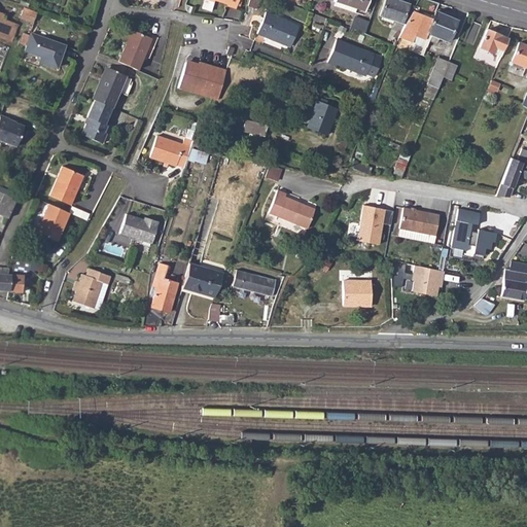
[(230,7),(237,9),(239,0),(205,0),(206,1),(215,3),(216,1),(230,4),(230,7)]
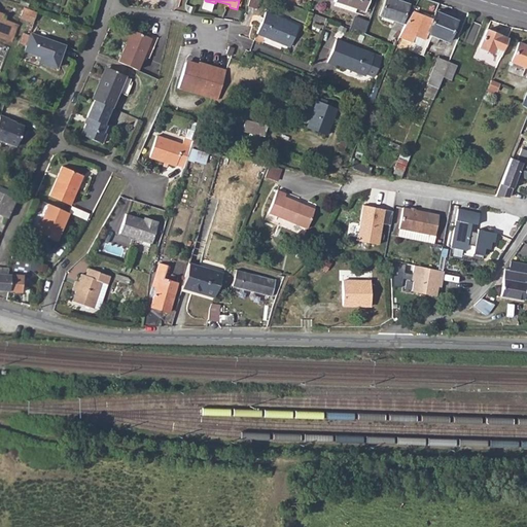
[(248,0),(247,5),(255,9),(258,0),(248,0)]
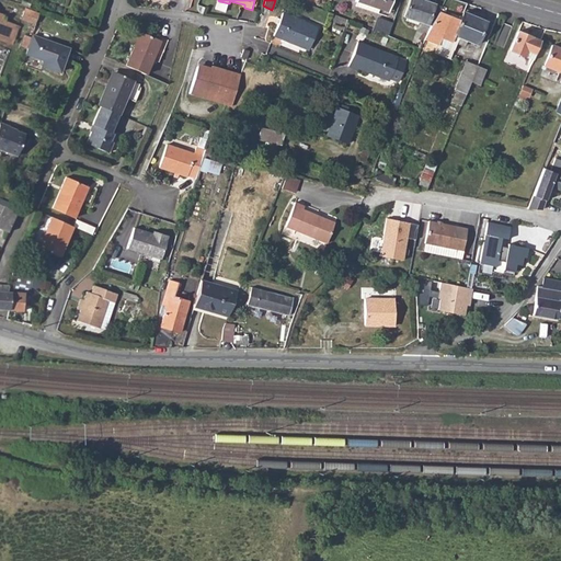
[(358,0),(388,11),(391,0),(358,0)]
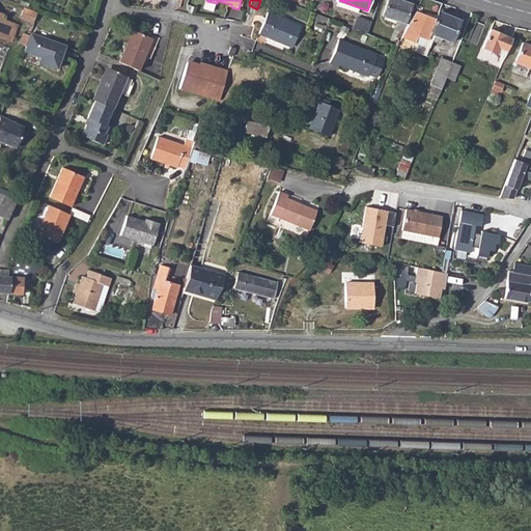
[(387,0),(382,16),(385,16),(392,19),(408,24),(415,11),(418,5),(401,0),(387,0)]
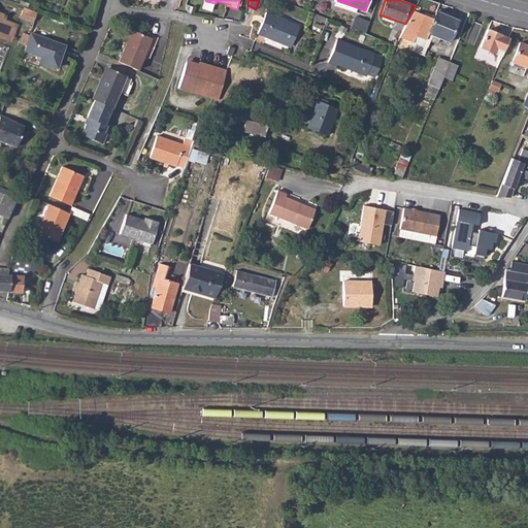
[(36,12),(25,8),(22,18),(33,22),(36,12)]
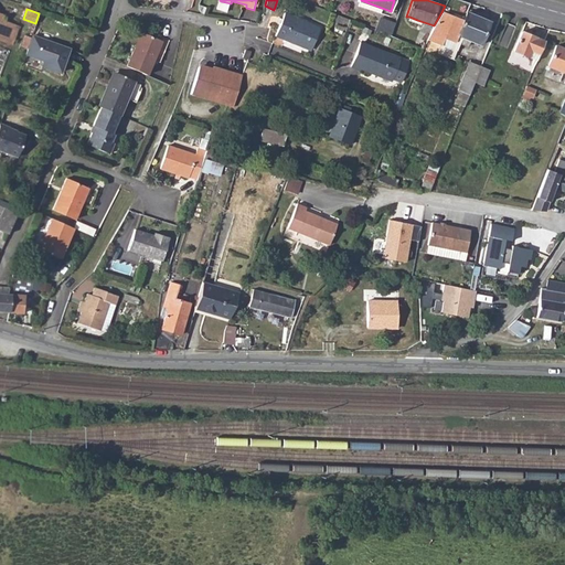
[(285,12),(275,34),(311,50),(320,28),(285,12)]
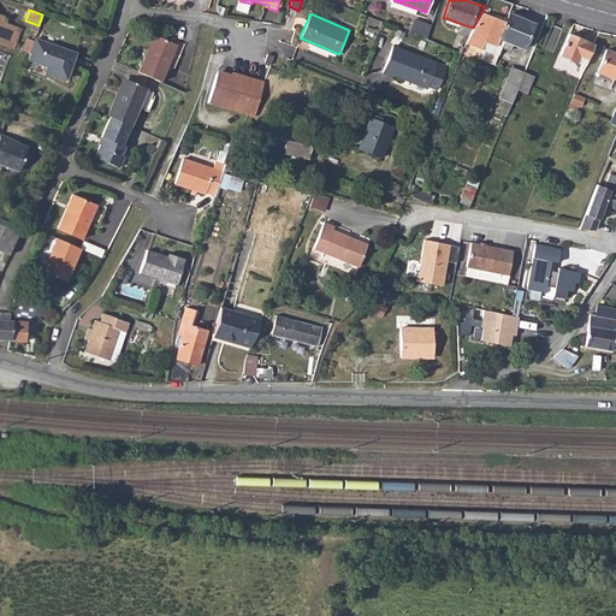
[(467,39),(466,41),(481,47),(484,40),(499,46),(502,40),(513,45),(523,48),(534,23),(509,13),(505,23),(481,13),(473,28),(467,39)]
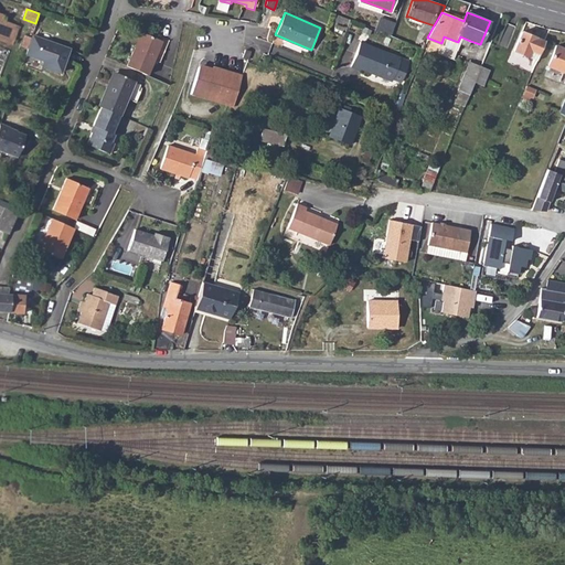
[(0,39),(6,41),(10,32),(16,34),(18,27),(0,20),(2,14),(0,13),(0,39)]
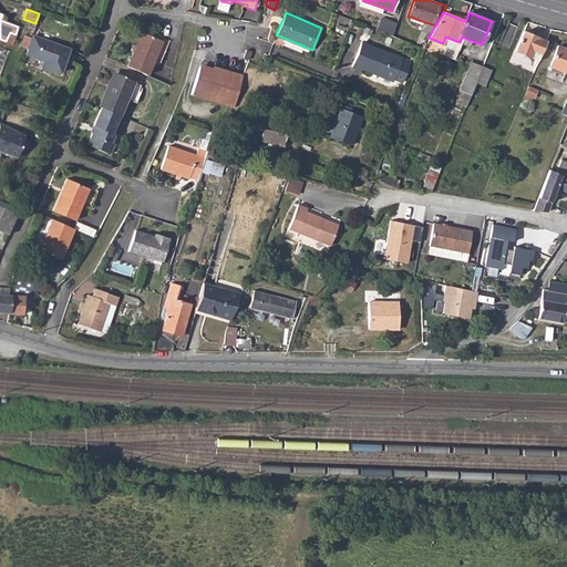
[(380,17),(378,29),(394,32),(397,20),(380,17)]
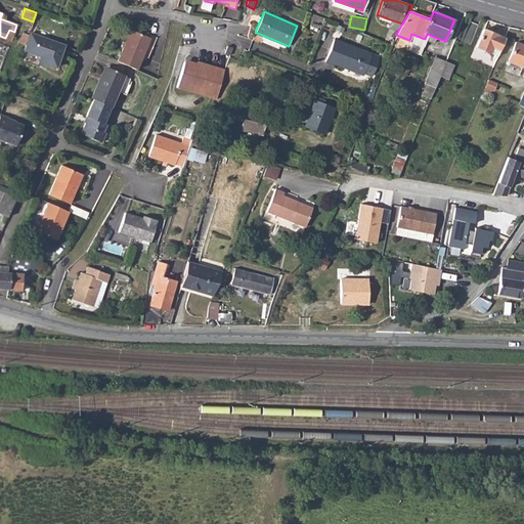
[(490,50),(499,53),(506,38),(484,29),(477,46),(489,52),(490,50)]
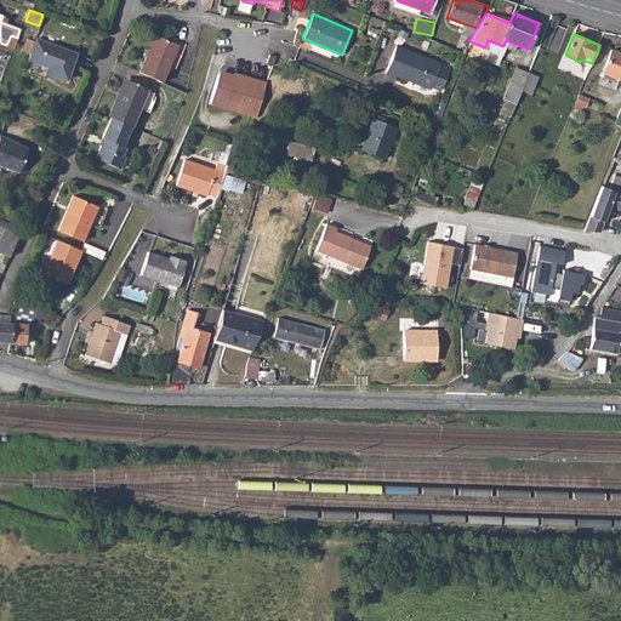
[(11,35),(6,45),(7,45),(12,47),(17,38),(11,35)]
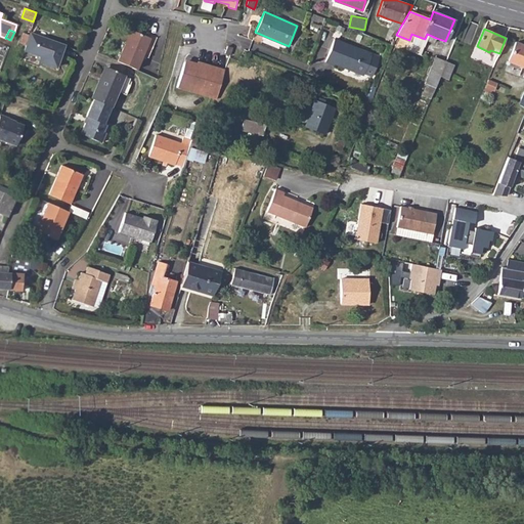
[(385,42),(390,44),(392,41),(393,42),(396,35),(397,33),(389,30),(385,42)]
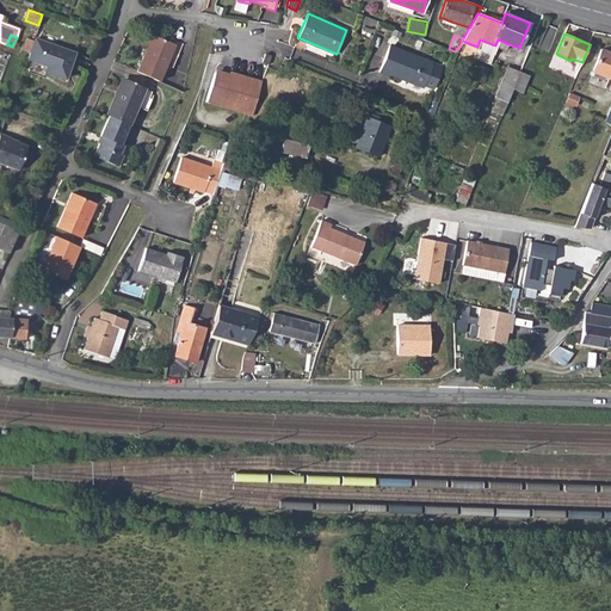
[(35,38),(28,57),(47,65),(44,71),(65,78),(74,53),(35,38)]
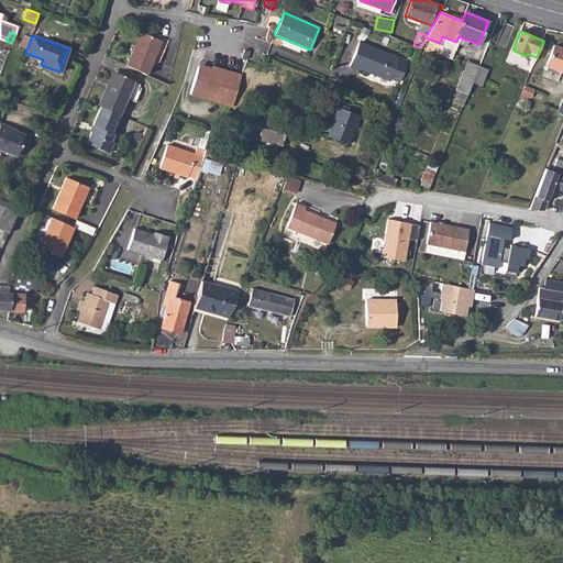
[(135,46),(127,68),(147,77),(153,62),(161,43),(144,36),(143,35),(138,47),(135,46)]
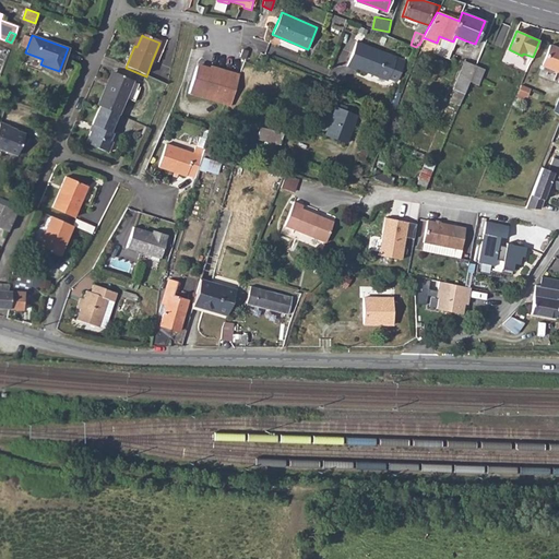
[(455,36),(453,42),(463,46),(465,40),(455,36)]
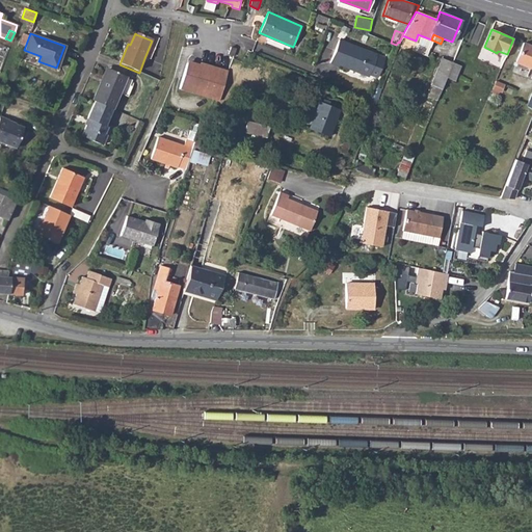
[(341,65),(355,71),(357,69),(370,74),(378,77),(386,59),(340,40),(330,62),(340,67),(341,65)]
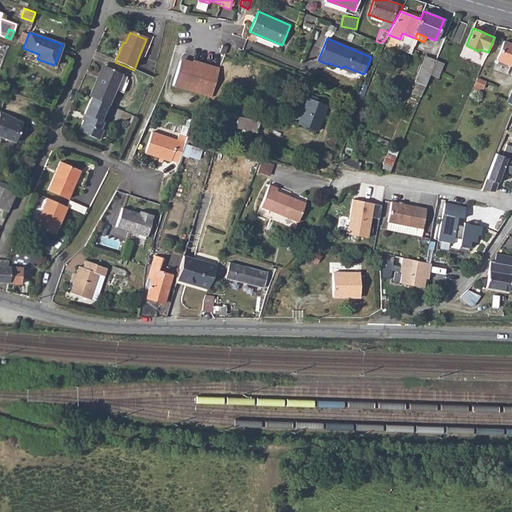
[(151,41),(146,39),(139,56),(144,58),(151,41)]
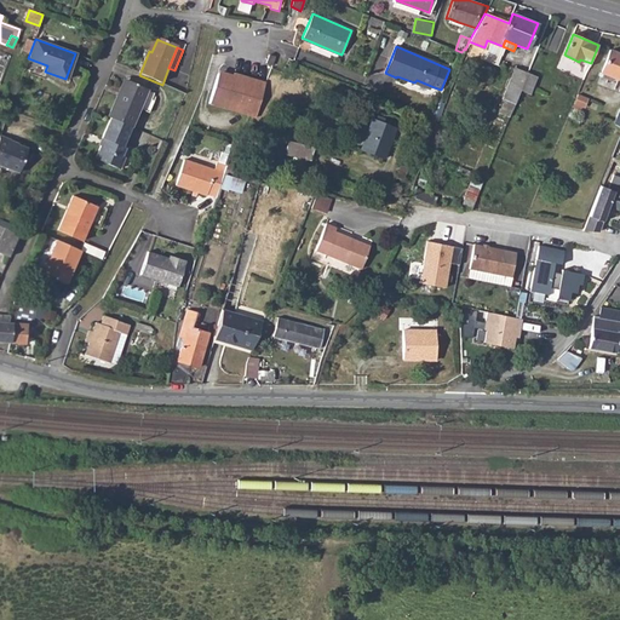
[(602,72),(603,72),(612,75),(619,79),(619,53),(610,50),(602,72)]
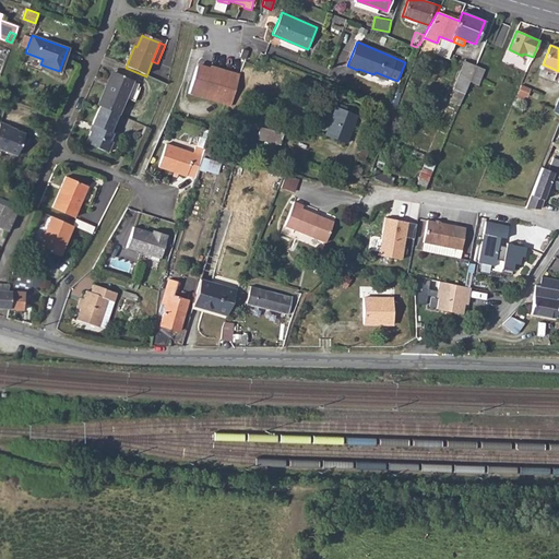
[(508,49),(503,60),(526,69),(530,59),(508,49)]
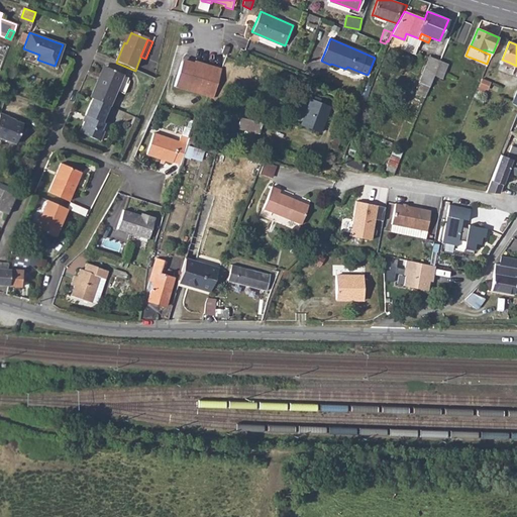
[(418,83),(429,87),(433,75),(439,61),(429,57),(418,83)]
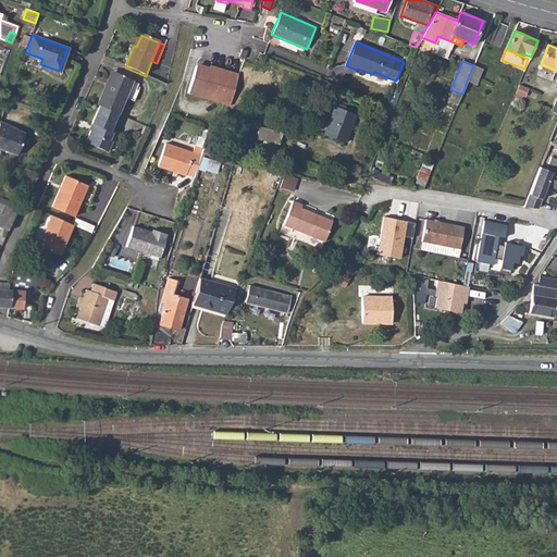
[(473,65),(467,81),(475,84),(482,69),(473,65)]
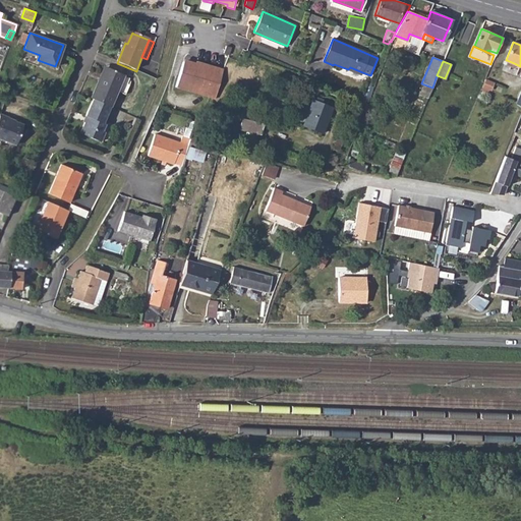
[(184,63),(177,89),(215,100),(223,71),(196,63),(195,66),(184,63)]
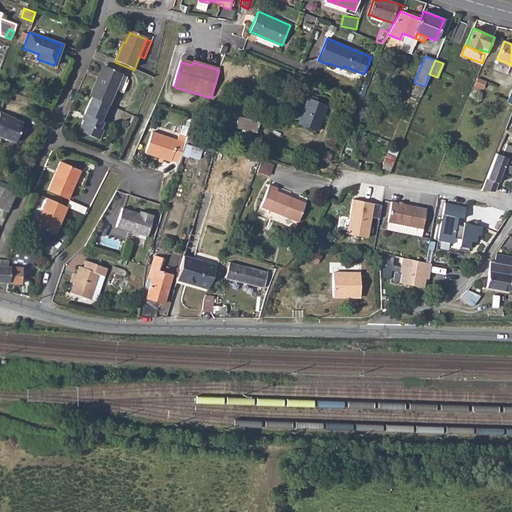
[(344,66),(342,68),(355,74),(356,71),(344,66)]
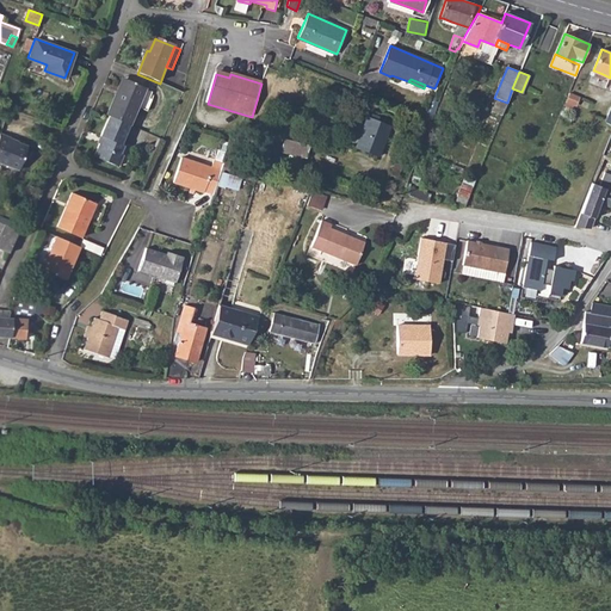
[(124,80),(117,98),(119,99),(127,81),(124,80)]
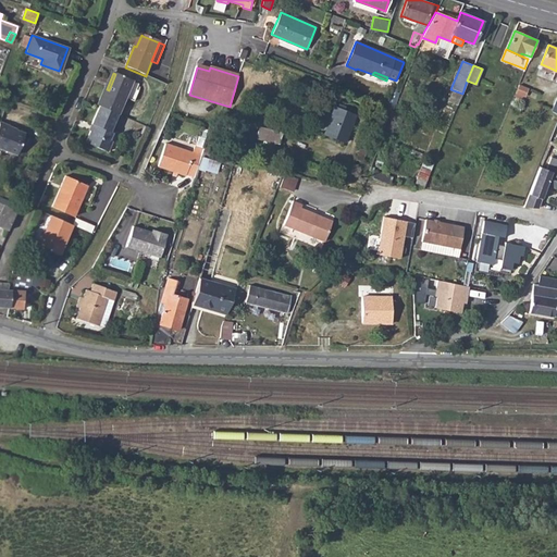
[(107,89),(98,108),(100,108),(120,116),(134,82),(115,74),(109,90),(107,89)]
